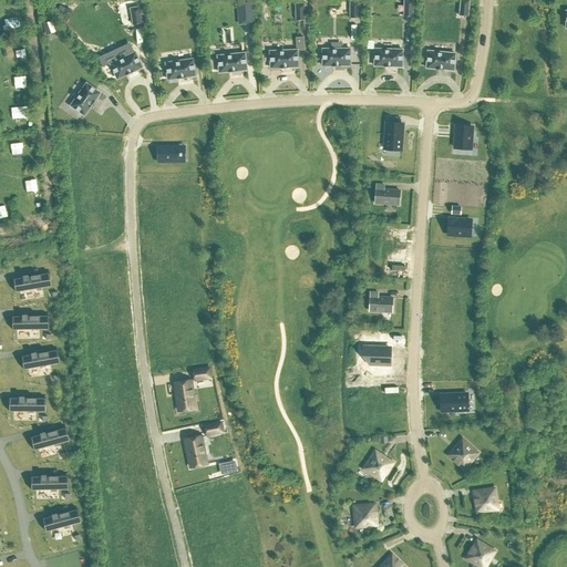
[(413,17),(413,0),(403,0),(403,16),(413,17)]
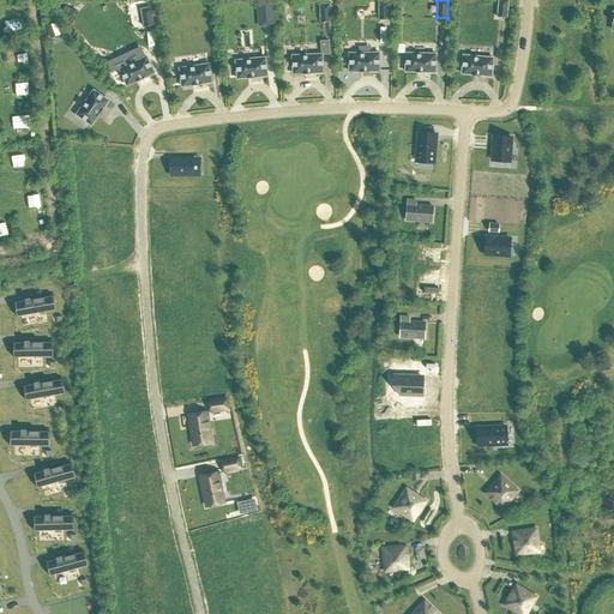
[(498,0),(497,17),(507,18),(509,0),(498,0)]
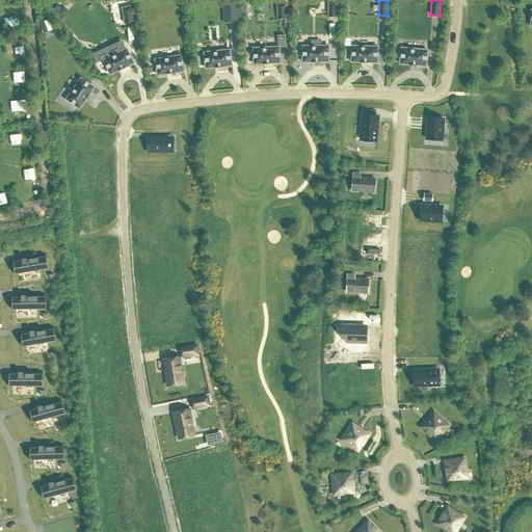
[(327,17),(338,17),(338,1),(327,1),(327,17)]
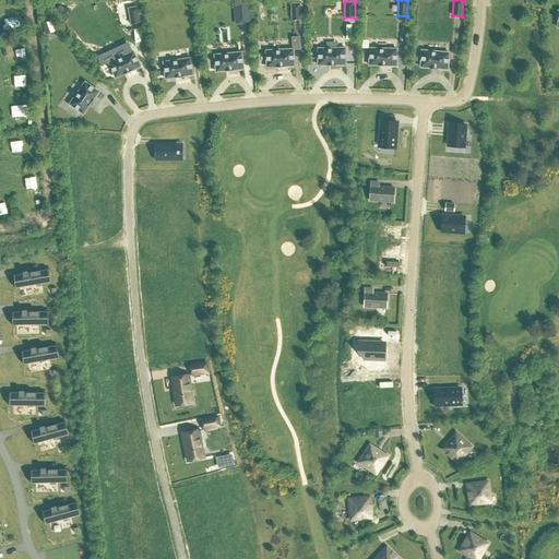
[(233,3),(234,25),(250,23),(248,2),(233,3)]
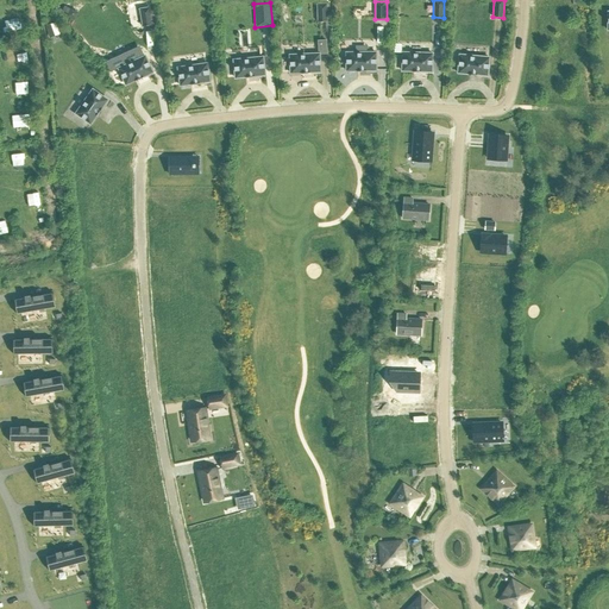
[(316,4),(318,22),(328,22),(327,4),(316,4)]
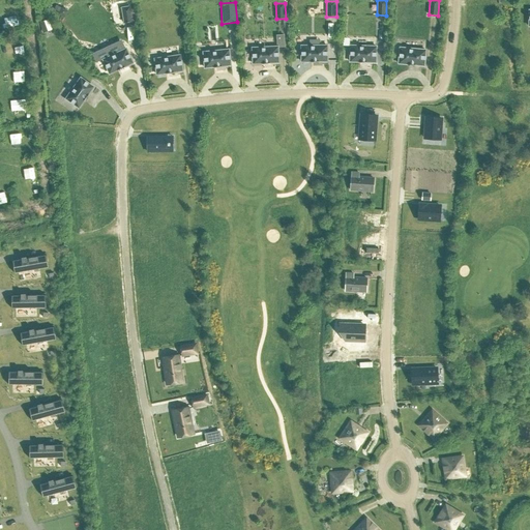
[(130,5),(121,7),(123,23),(133,22),(130,5)]
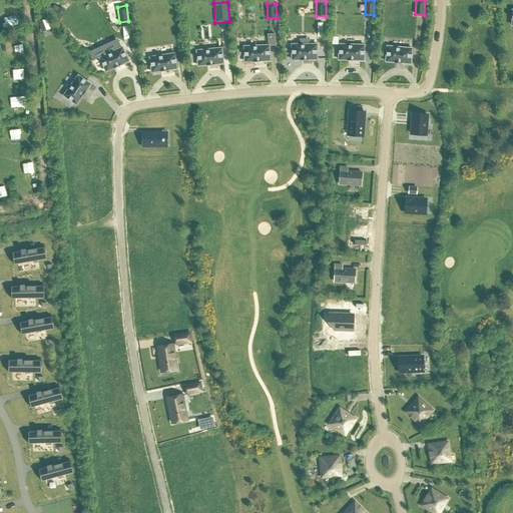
[(41,28),(49,25),(47,18),(38,22),(41,28)]
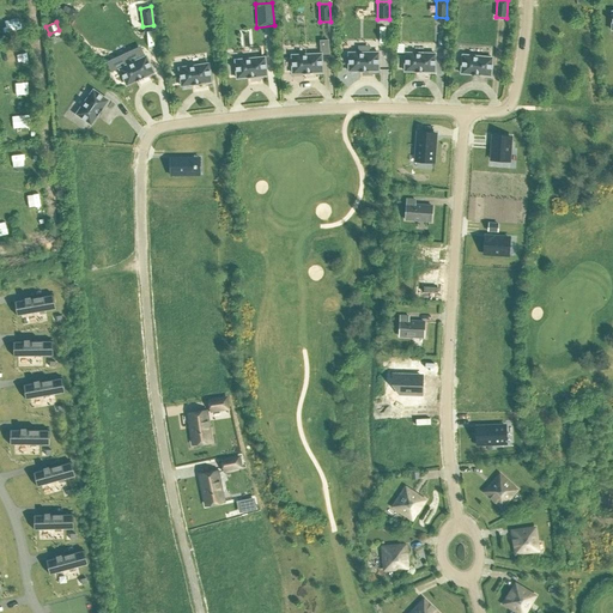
[(140,47),(107,61),(111,72),(119,68),(127,85),(153,73),(146,56),(145,56),(140,47)]
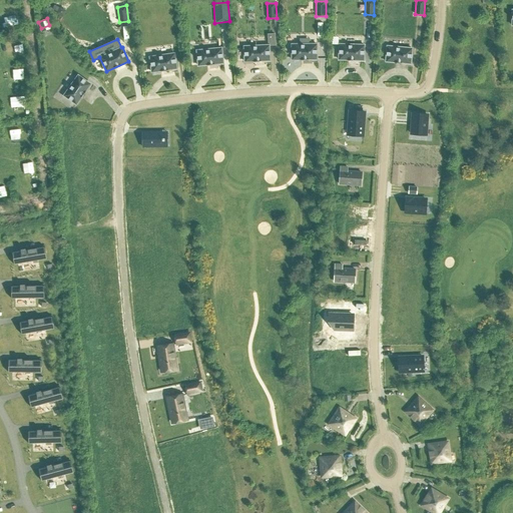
[(317,44),(292,44),(292,59),(317,59),(317,44)]
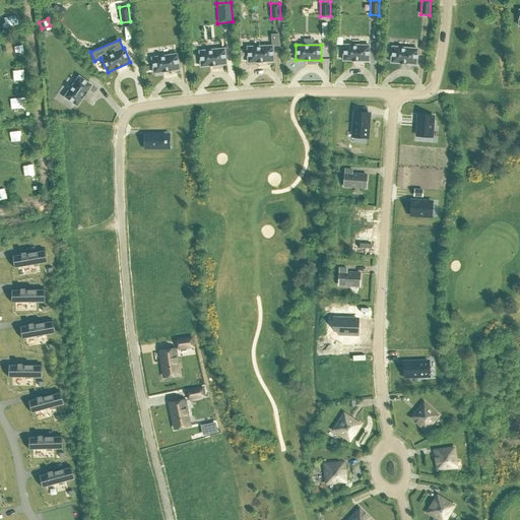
[(343,45),(343,60),(351,61),(360,61),(369,61),(369,46),(343,45)]
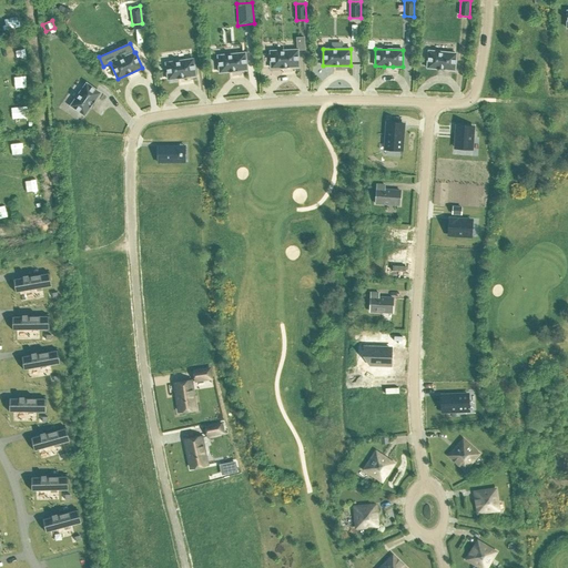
[(297,50),(271,51),(271,69),(298,67),(297,50)]
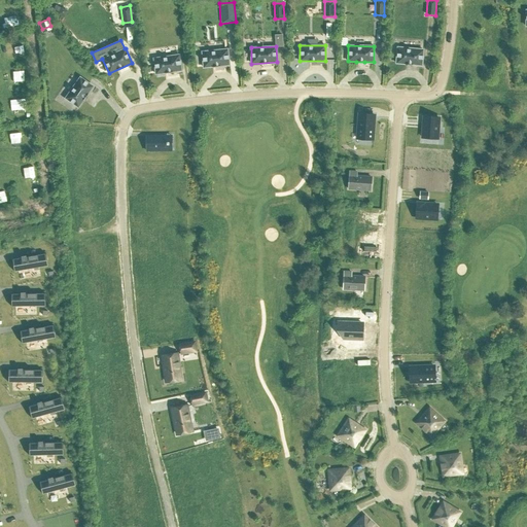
[(423,49),(397,47),(396,63),(422,66),(423,49)]
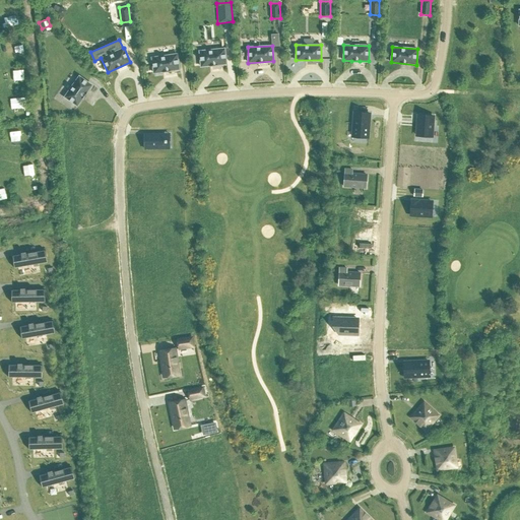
[(226,64),(224,49),(199,51),(201,67),(226,64)]
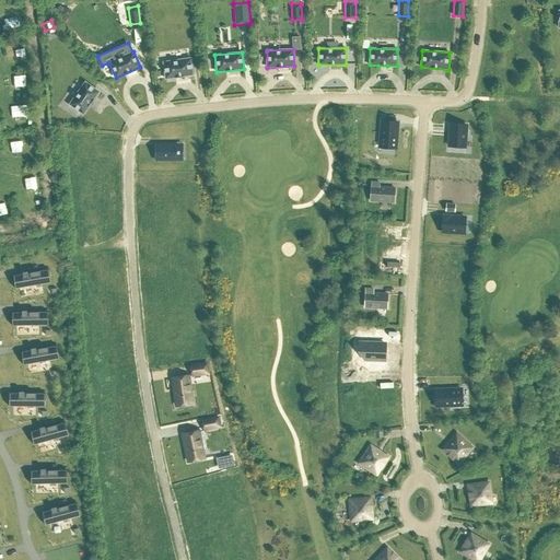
[(83,59),(89,81),(95,79),(90,57),(83,59)]
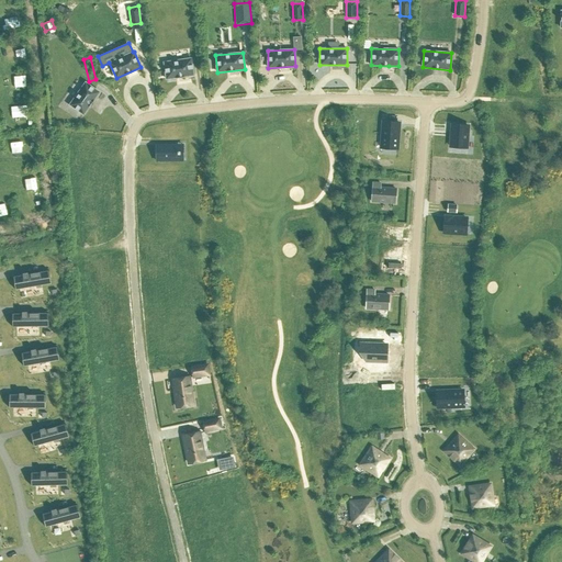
[(191,58),(164,63),(167,79),(193,75),(191,58)]
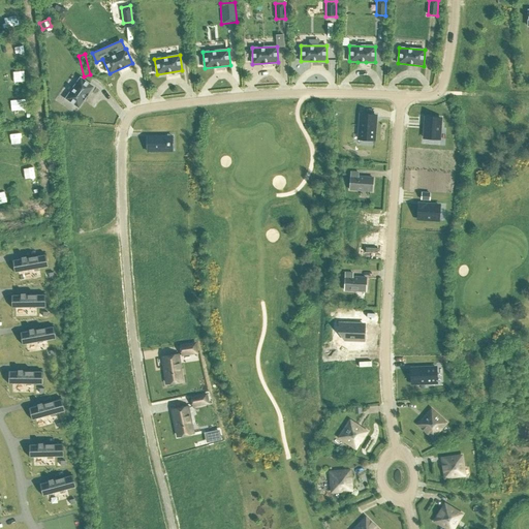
[(81,78),(66,98),(79,107),(94,87),(81,78)]
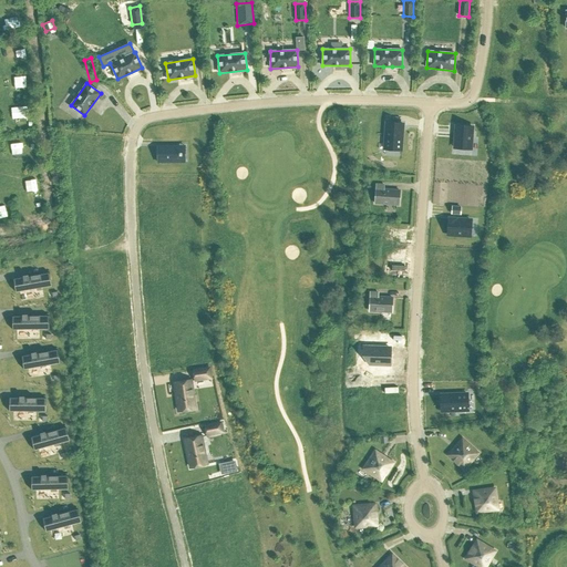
[(385,123),(384,148),(400,150),(402,125),(385,123)]
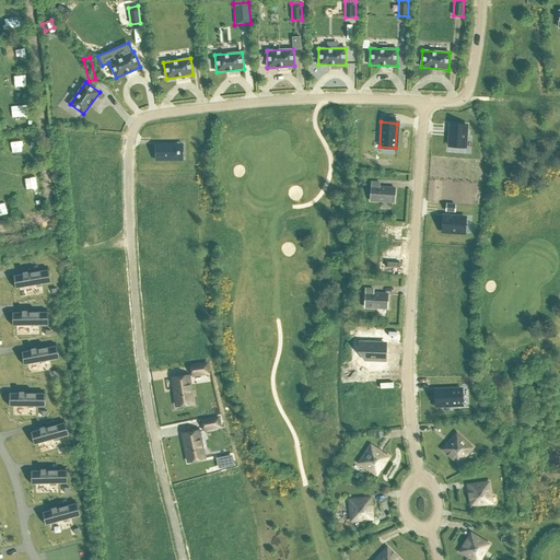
[(448,126),(447,148),(464,149),(465,127),(448,126)]
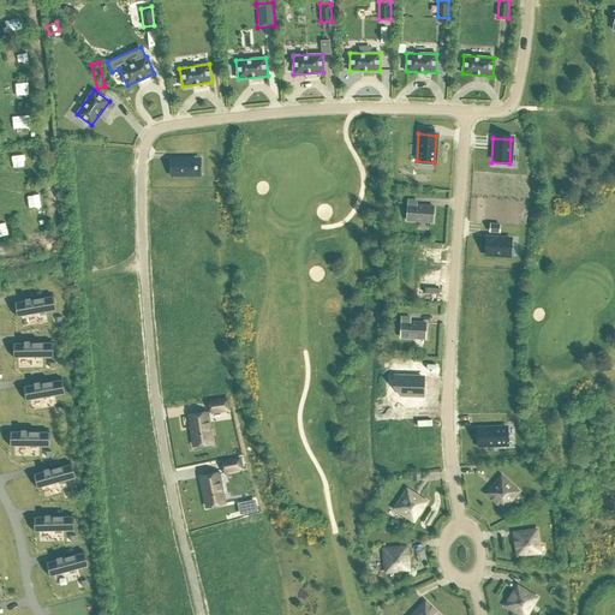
[(186,157),(162,160),(165,178),(189,174),(186,157)]
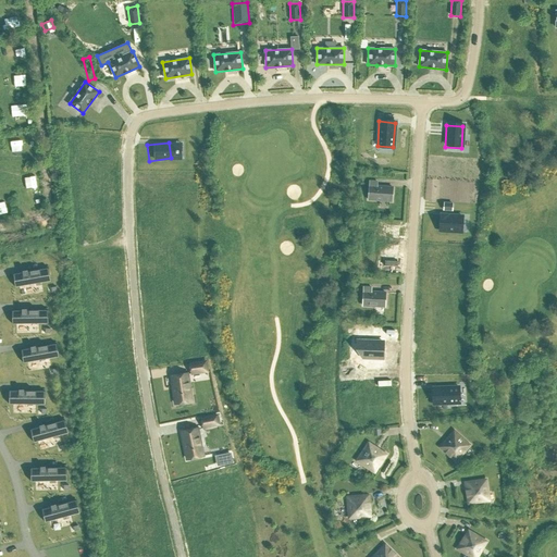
[(378,182),(370,181),(368,199),(392,201),(393,187),(378,186),(378,182)]
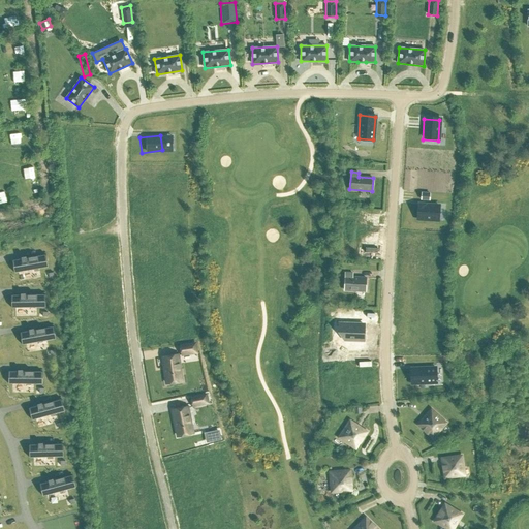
[(4,191),(7,200),(18,196),(14,187),(4,191)]
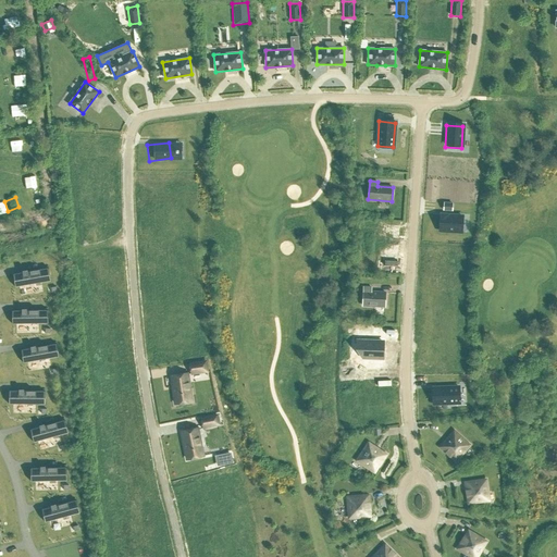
[(461,232),(462,217),(441,214),(440,231),(461,232)]
